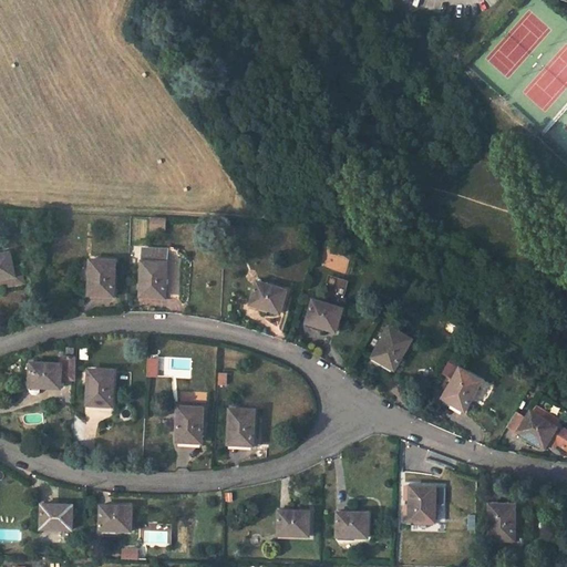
[(151,217),(150,227),(165,228),(165,217),(151,217)]
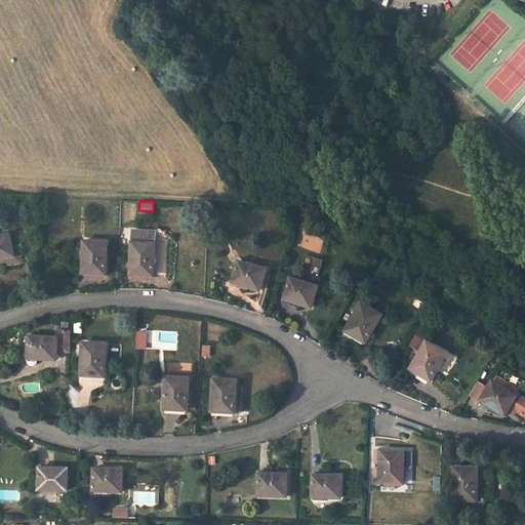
[(157,230),(133,229),(130,271),(139,272),(139,274),(155,274),(157,230)]
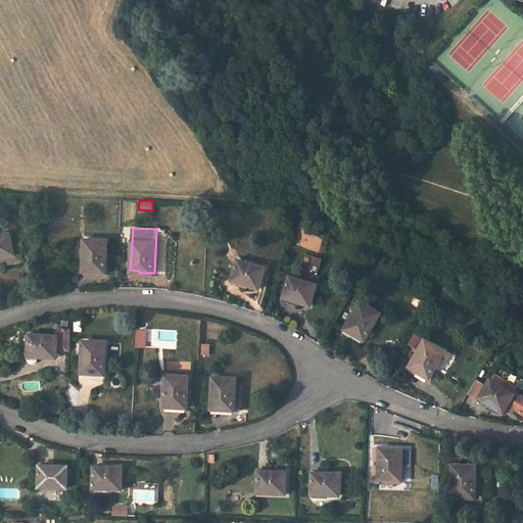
[(320,250),(323,233),(302,229),(298,247),(320,250)]
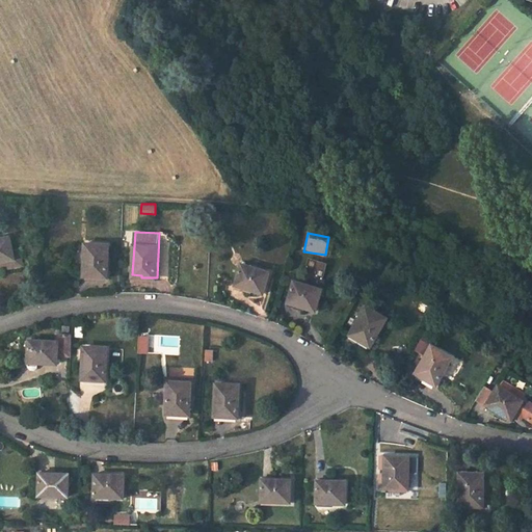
[(0,262),(16,259),(10,236),(0,238),(0,262)]
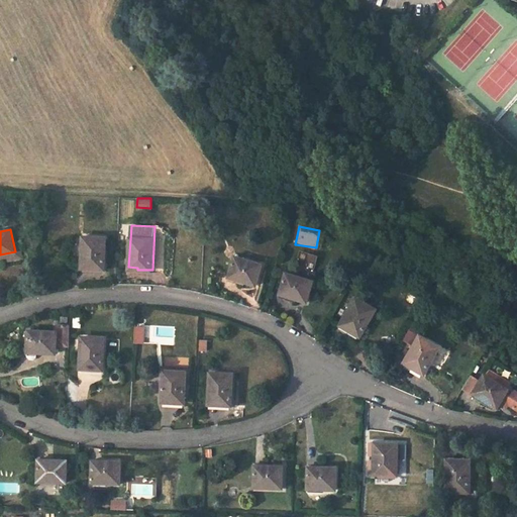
[(106,237),(84,236),(82,266),(90,267),(90,269),(105,270),(106,237)]
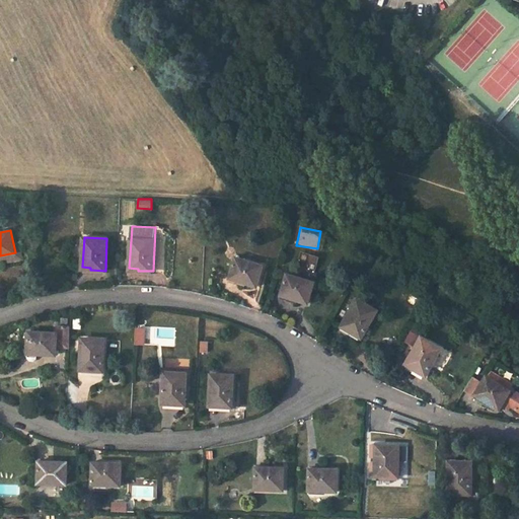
[(314,270),(318,256),(308,252),(303,267),(314,270)]
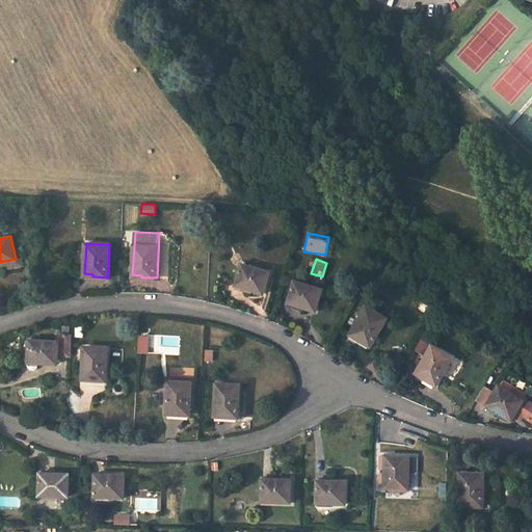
[(270,272),(242,263),(236,283),(245,286),(244,288),(264,293),(270,272)]
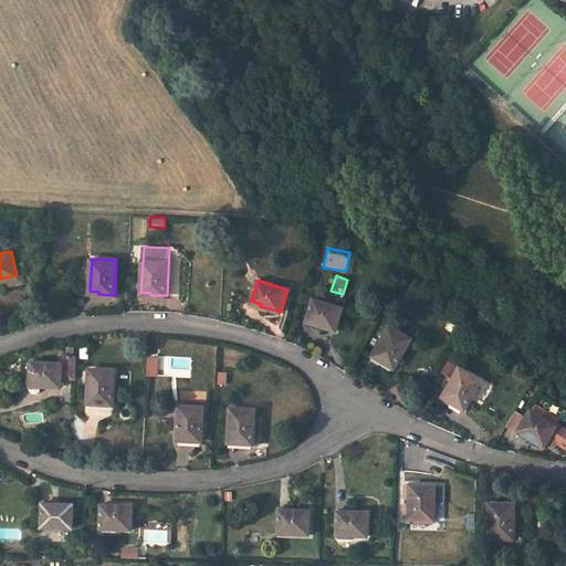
[(343,306),(314,299),(307,320),(317,323),(317,325),(336,329),(343,306)]
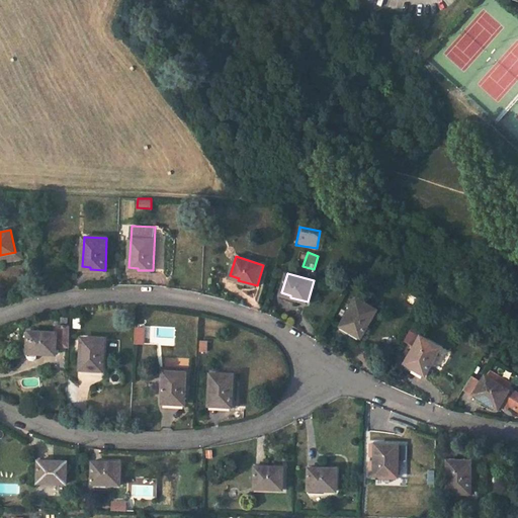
[(376,310),(357,297),(342,324),(349,327),(348,329),(361,336),(376,310)]
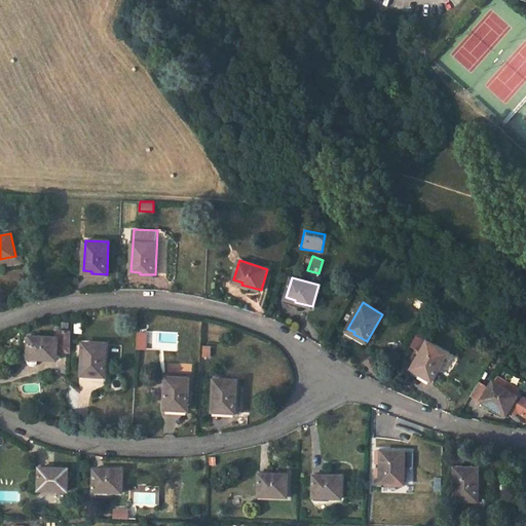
[(70,351),(72,330),(59,330),(58,337),(30,336),(29,359),(29,363),(32,366),(36,366),(39,363),(39,359),(59,360),(59,351),(70,351)]
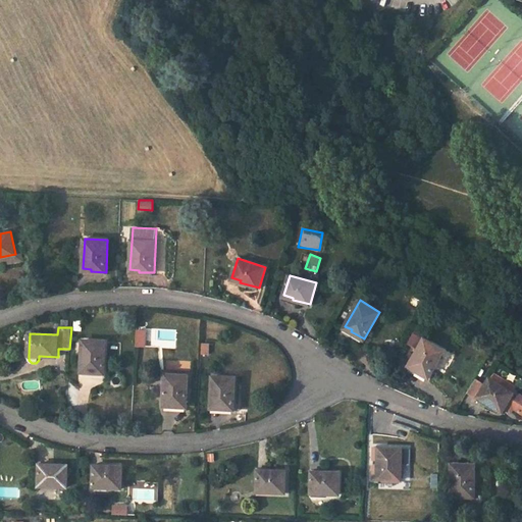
[(135,346),(145,347),(146,329),(136,329),(135,346)]
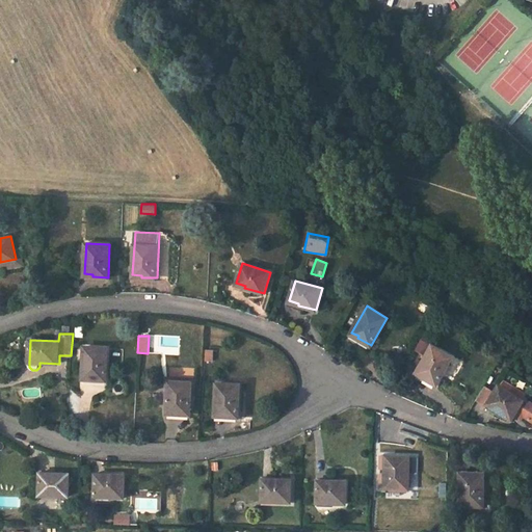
[(453,356),(433,345),(418,371),(426,376),(425,377),(436,384),(453,356)]
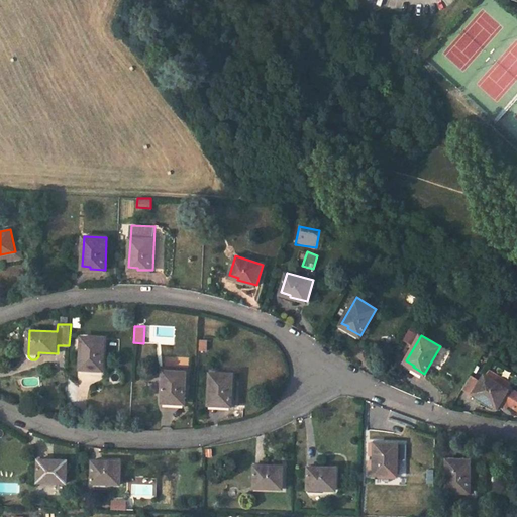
[(105,337),(82,336),(80,367),(89,367),(89,369),(103,370),(105,337)]
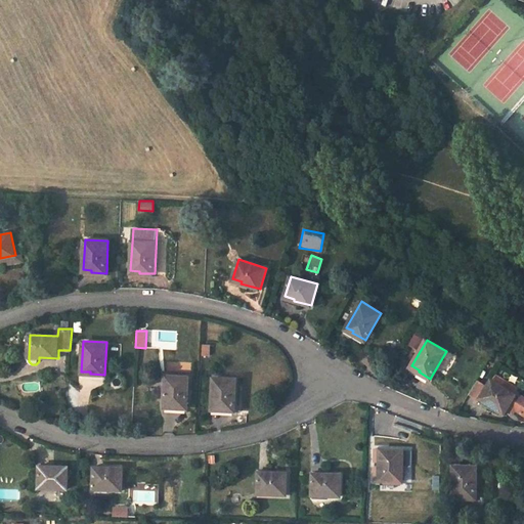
[(486,386),(476,380),(469,393),(478,399),(479,397),(487,402),(486,403),(504,413),(506,409),(512,413),(515,408),(523,413),(523,396),(516,392),(515,393),(514,393),(501,386),(505,380),(495,374),(491,380),(490,379),(486,386)]
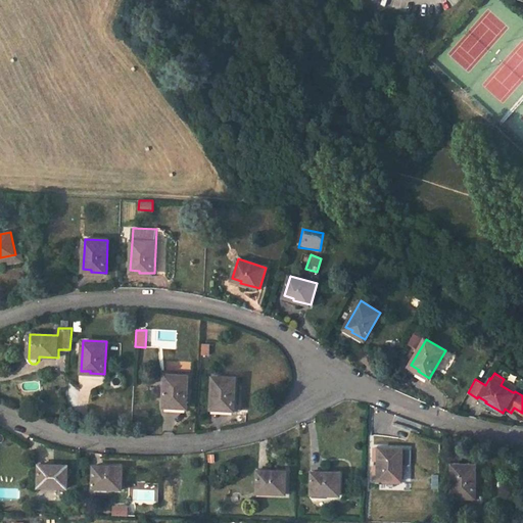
[(187,408),(189,375),(165,374),(164,405),(173,405),(173,407),(187,408)]
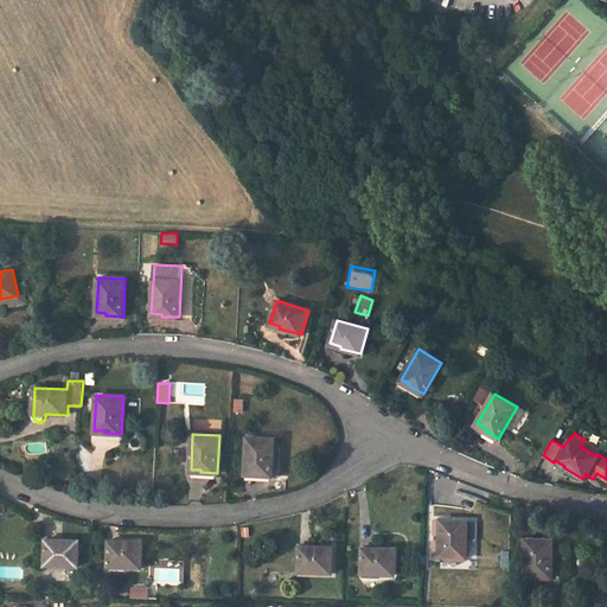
[(274,439),(247,438),(246,472),(255,472),(255,475),(272,475),(274,439)]
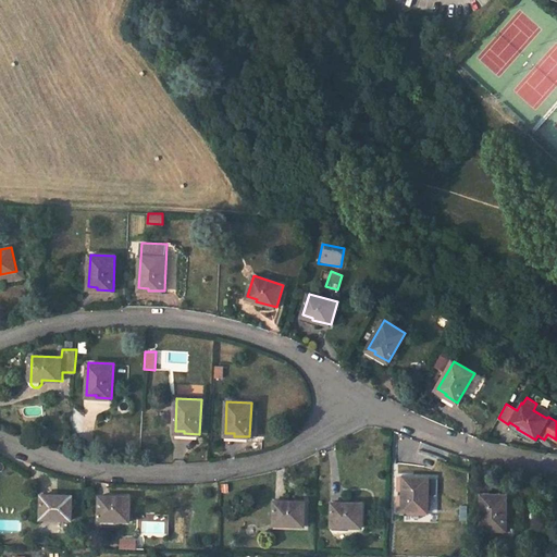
[(549,411),(536,404),(533,410),(546,418),(549,411)]
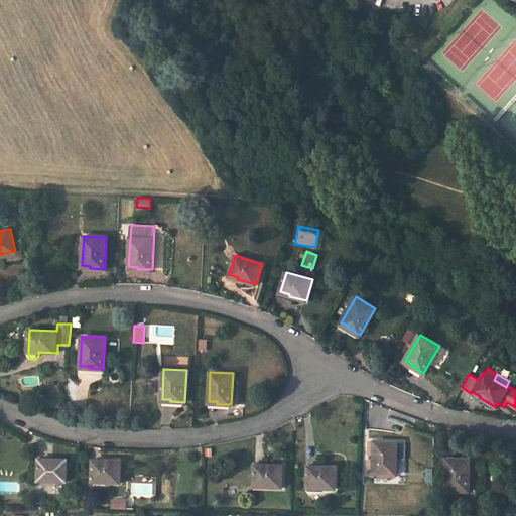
[(397,442),(375,441),(374,471),(382,471),(382,473),(396,474),(397,442)]
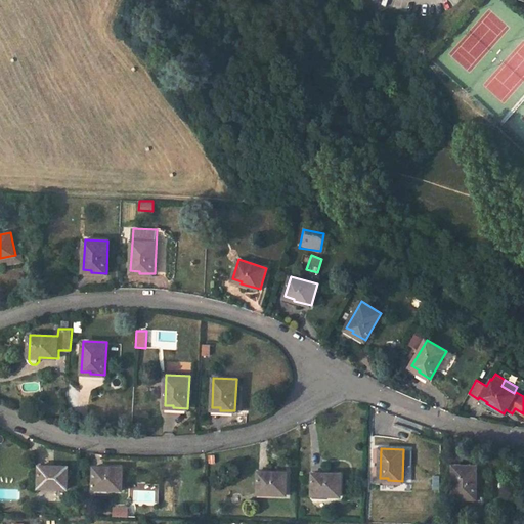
[(68,489),(69,467),(40,465),(39,485),(48,485),(47,488),(68,489)]
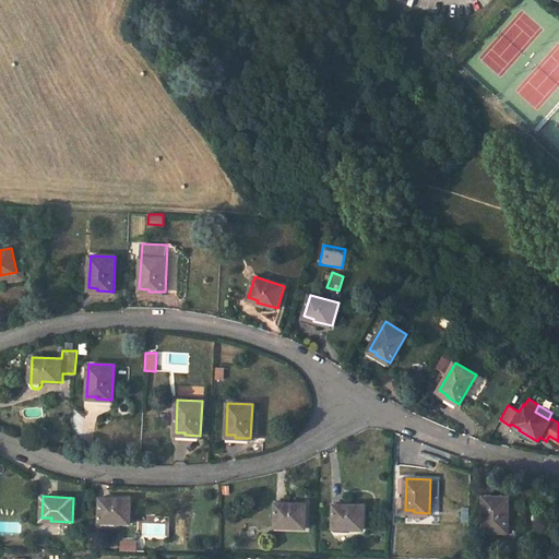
[(508,532),(509,498),(484,497),(484,528),(492,528),(492,531),(508,532)]
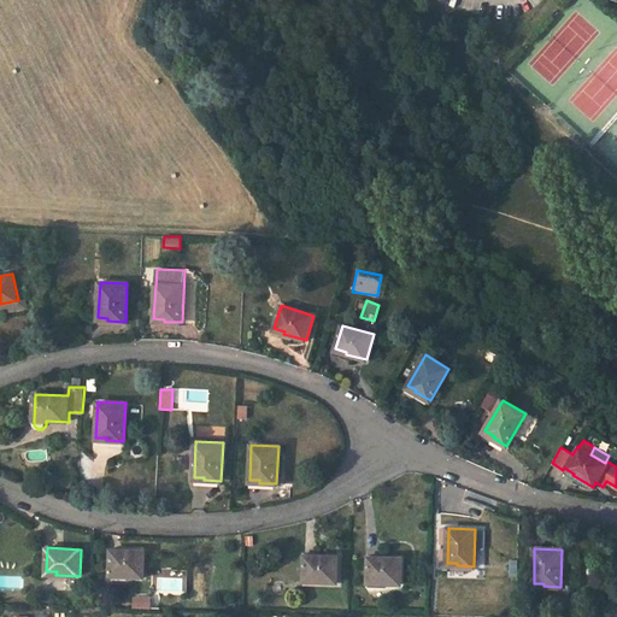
[(144,577),(145,551),(111,550),(110,573),(121,573),(121,576),(144,577)]
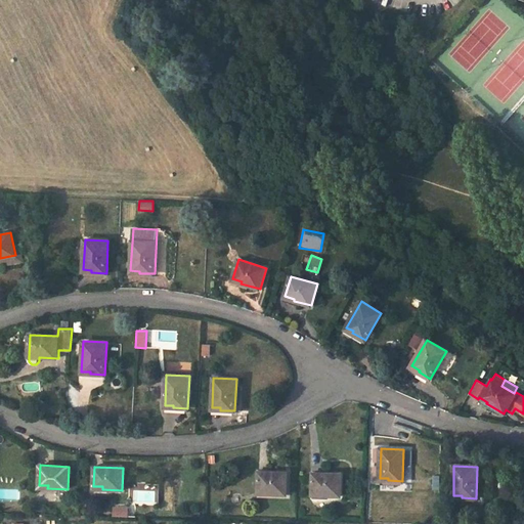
[(288,472),(259,471),(258,490),(267,490),(267,493),(288,494),(288,472)]
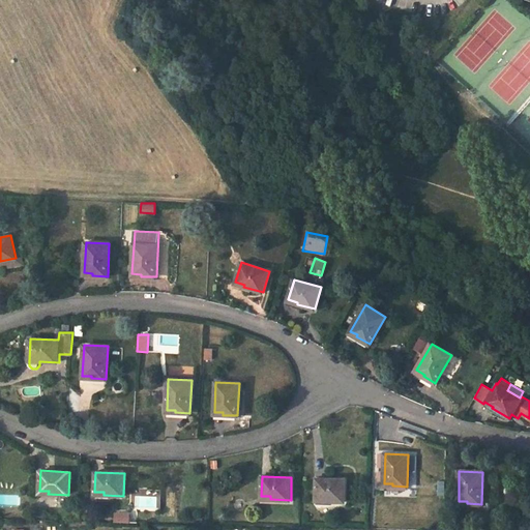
[(346,479),(317,478),(316,498),(325,498),(325,501),(346,502),(346,479)]
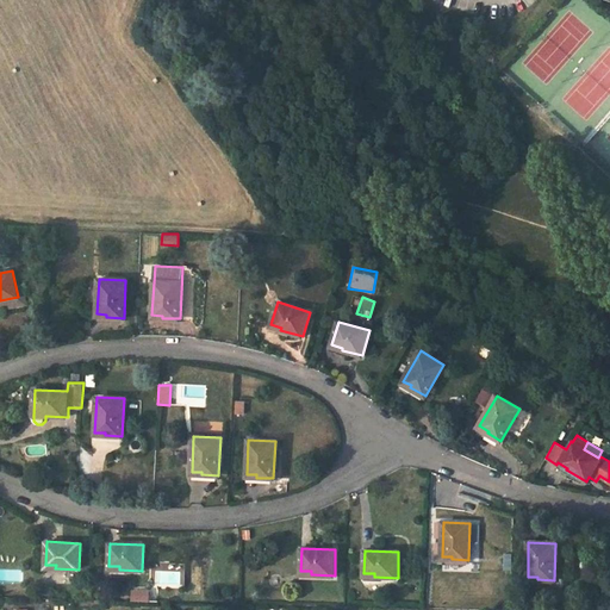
[(148,601),(148,590),(131,589),(130,601),(148,601)]
